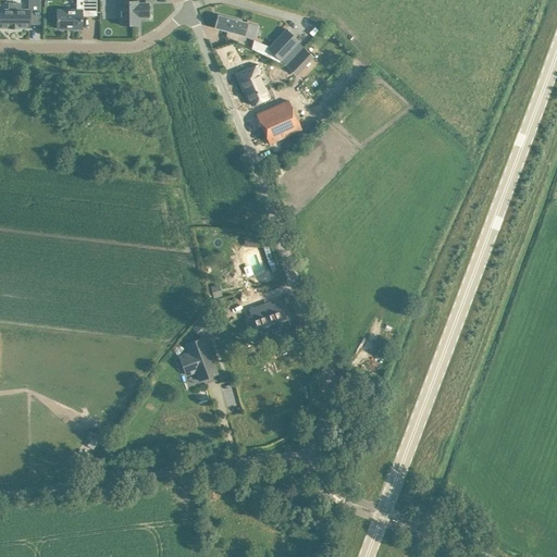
[(28,0),(29,10),(9,10),(0,9),(0,27),(10,27),(10,28),(11,28),(11,27),(17,27),(17,28),(19,28),(19,27),(29,27),(29,13),(40,13),(39,0),(28,0)]
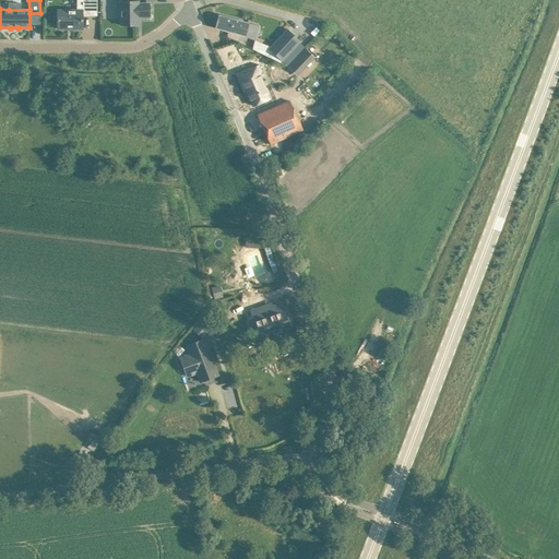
[(68,28),(71,28),(82,28),(82,15),(97,15),(96,0),(76,0),(76,10),(57,10),(57,28),(68,28)]
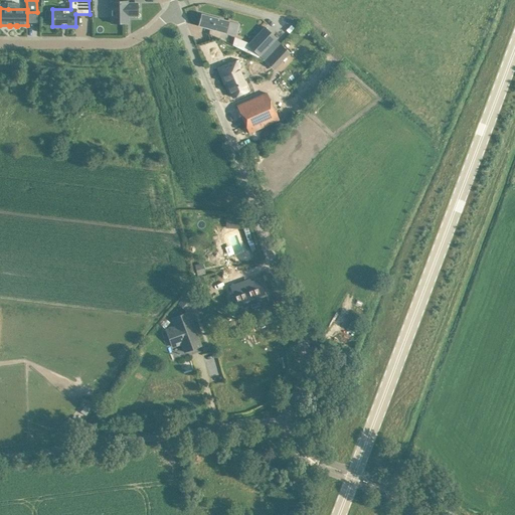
[(112,2),(112,23),(128,23),(128,16),(138,16),(138,4),(128,4),(128,2),(112,2)]
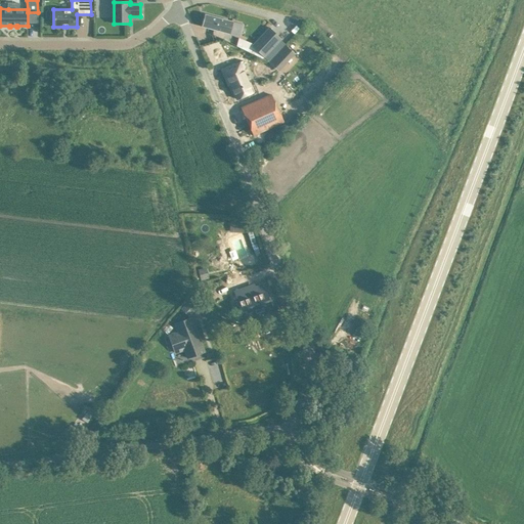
[(232,22),(205,14),(202,27),(238,36),(242,25),(232,22)]
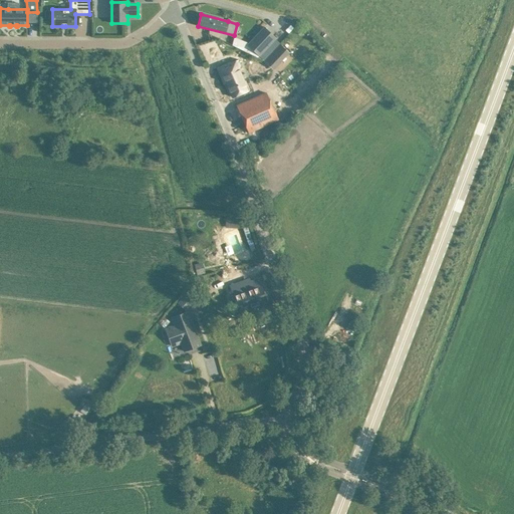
[(264,27),(247,45),(259,56),(276,38),(264,27)]
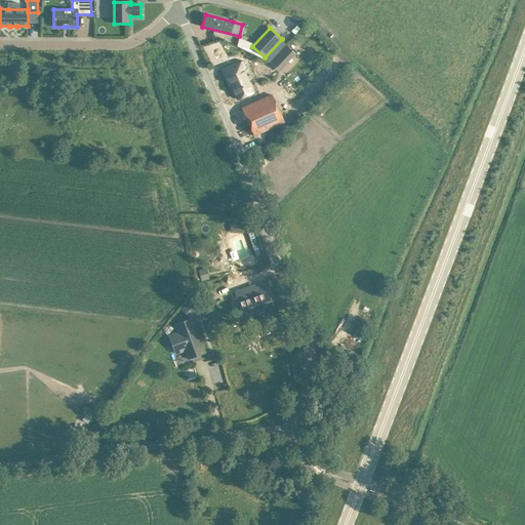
[(286,46),(278,54),(287,63),(294,54),(286,46)]
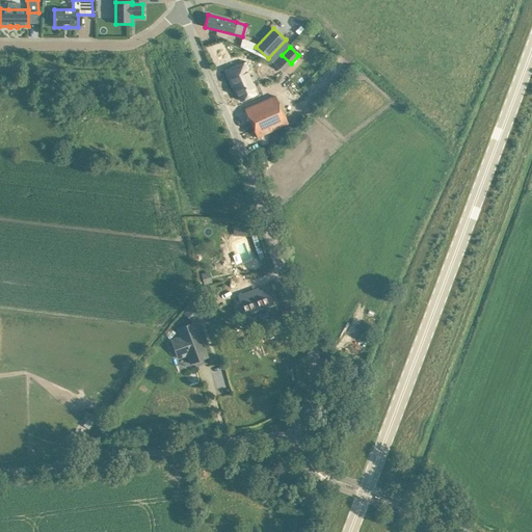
[(238,65),(225,72),(232,86),(233,86),(240,102),(256,95),(245,72),(249,70),(246,63),(248,62),(250,61),(247,54),(235,59),(238,65)]
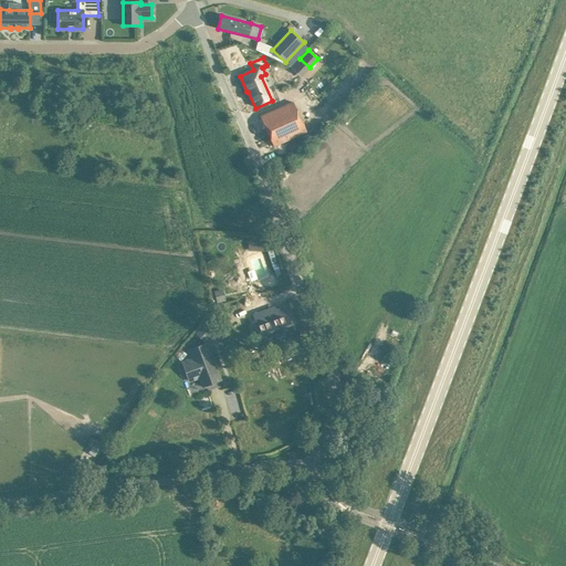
[(273,146),(306,132),(293,103),(261,117),(273,146)]
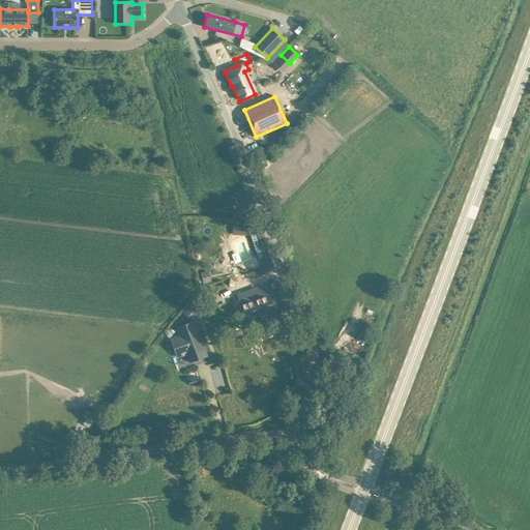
[(249,292),(237,296),(243,315),(238,317),(240,324),(266,316),(265,314),(275,311),(269,294),(266,295),(264,289),(255,292),(255,293),(251,295),(249,292)]
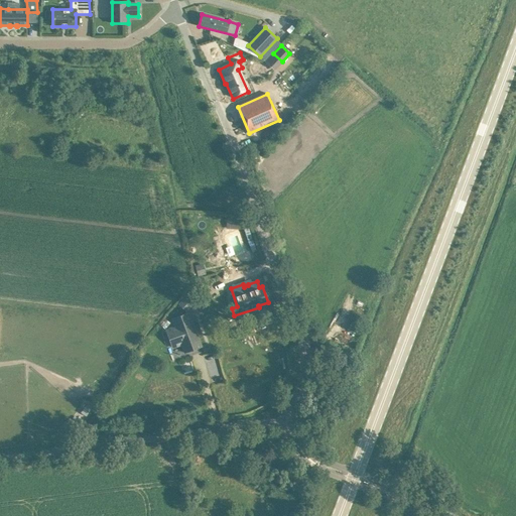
[(172,347),(181,344),(184,353),(191,350),(195,349),(202,347),(188,312),(172,318),(175,328),(166,331),(172,347)]
